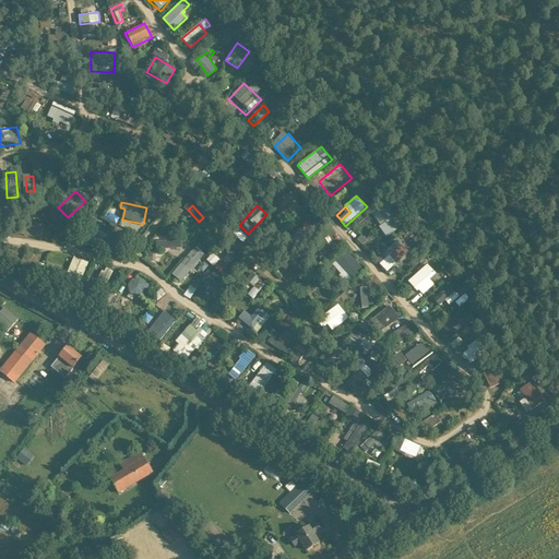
[(372,215),(387,237),(401,227),(385,206),(372,215)]
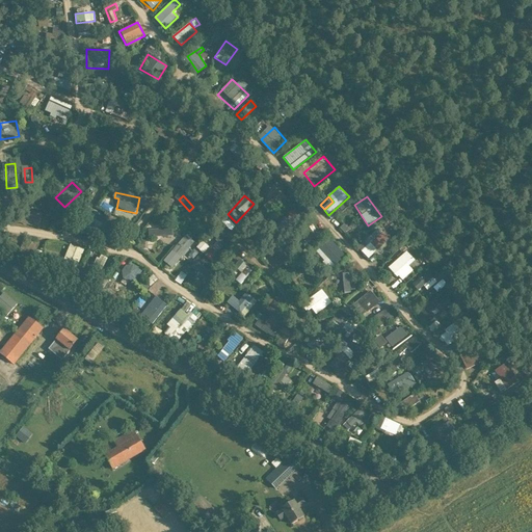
[(97,218),(108,222),(110,214),(100,210),(97,218)]
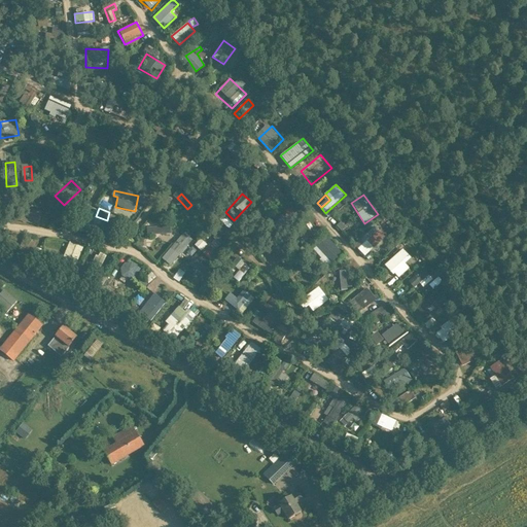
[(354,245),(364,256),(386,237),(376,225),(354,245)]
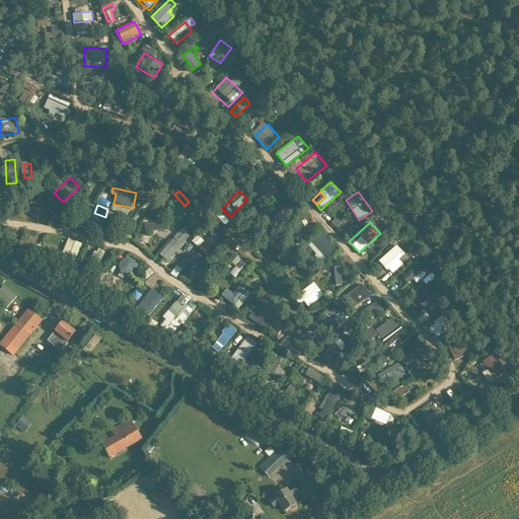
[(168,263),(190,236),(180,228),(159,254),(168,263)]
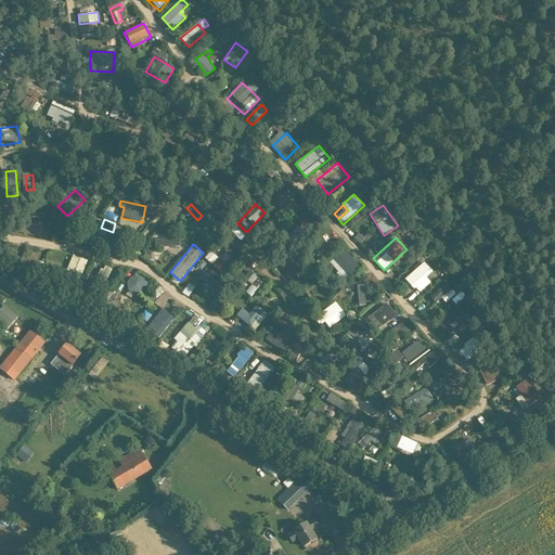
[(346,281),(361,266),(345,249),(330,263),(346,281)]
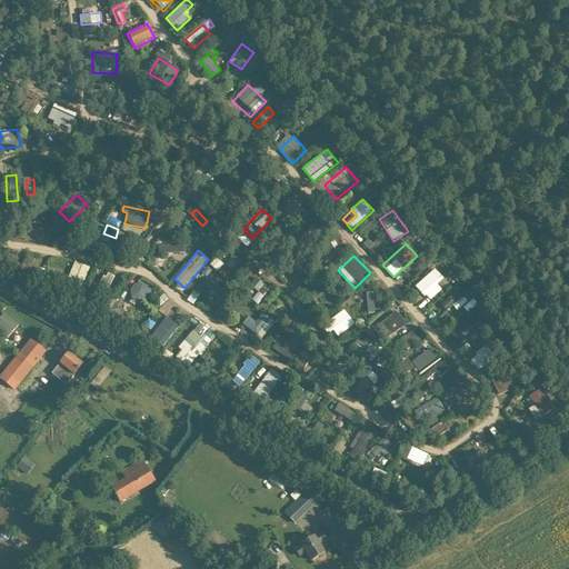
[(80,292),(90,267),(75,261),(65,287),(80,292)]
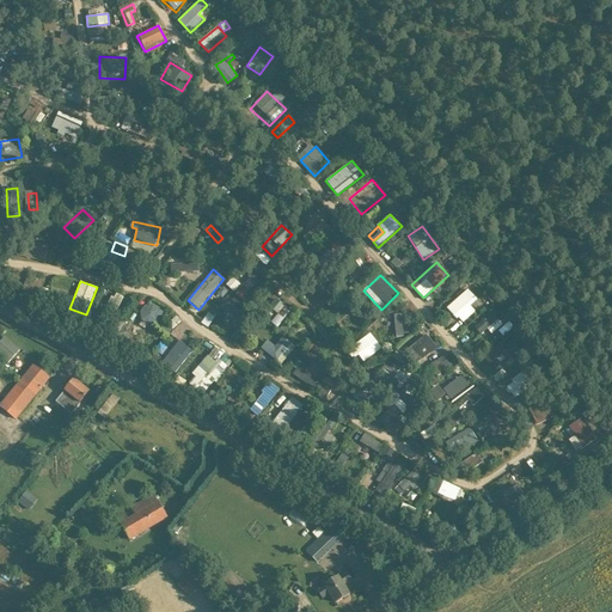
[(226,297),(230,291),(222,287),(219,293),(226,297)]
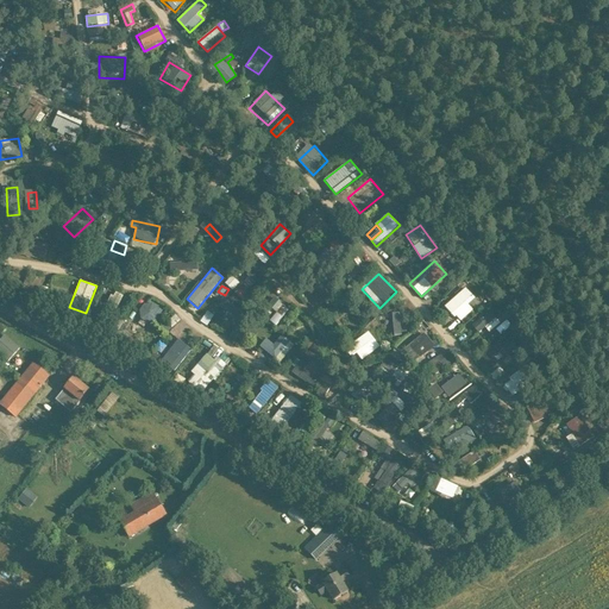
[(473,311),(469,305),(476,299),(465,288),(445,306),(459,322),(473,311)]
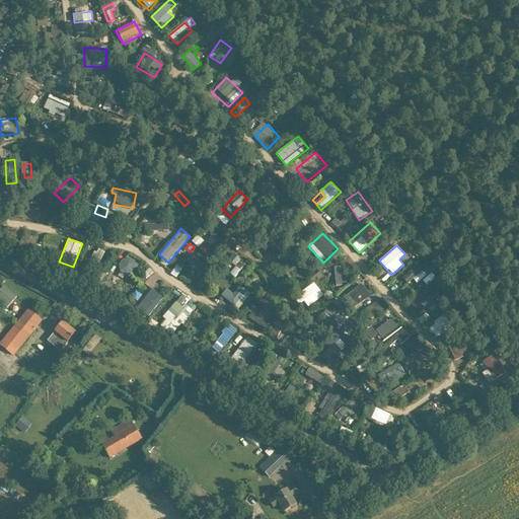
[(97,247),(90,262),(99,266),(105,251),(97,247)]
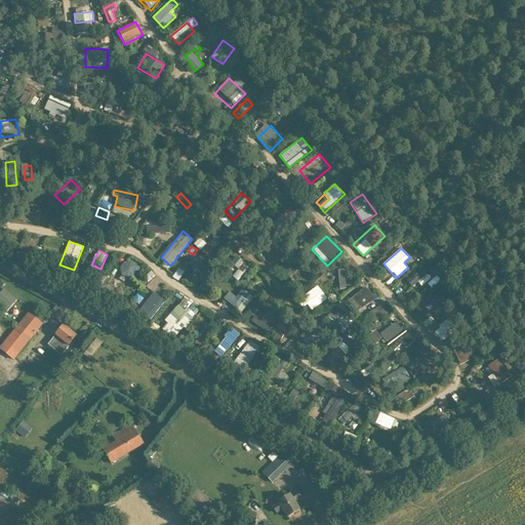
[(196,252),(193,257),(208,267),(211,261),(196,252)]
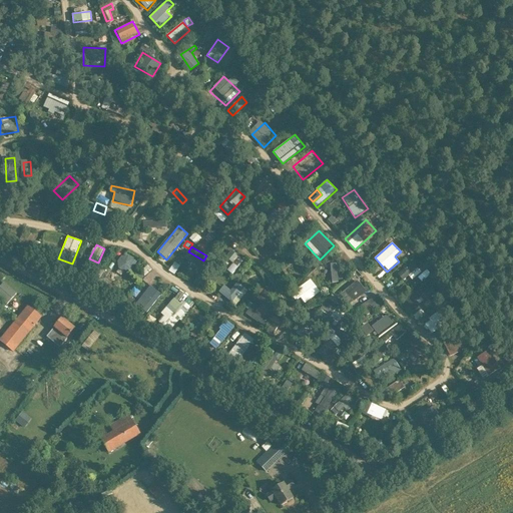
[(186,251),(183,259),(198,267),(202,261),(186,251)]
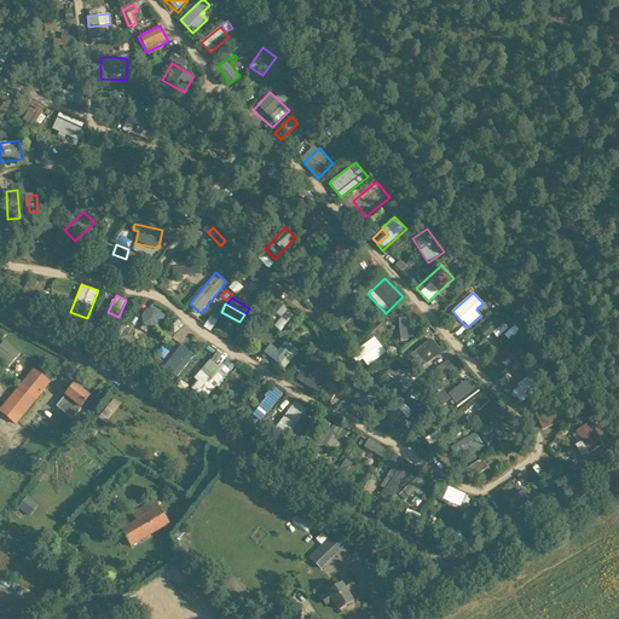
[(150,306),(140,322),(155,331),(165,316),(150,306)]
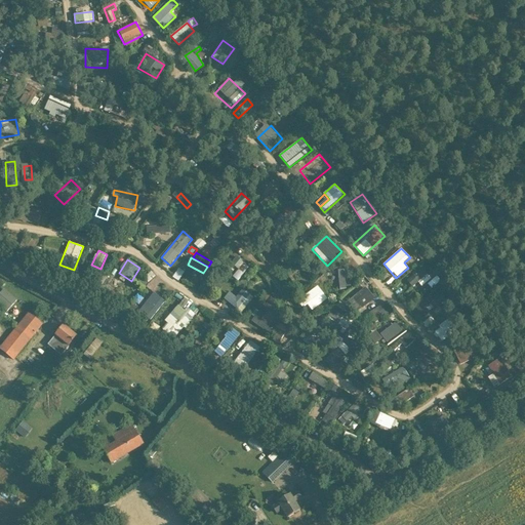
[(412,287),(432,271),(426,264),(407,281),(412,287)]
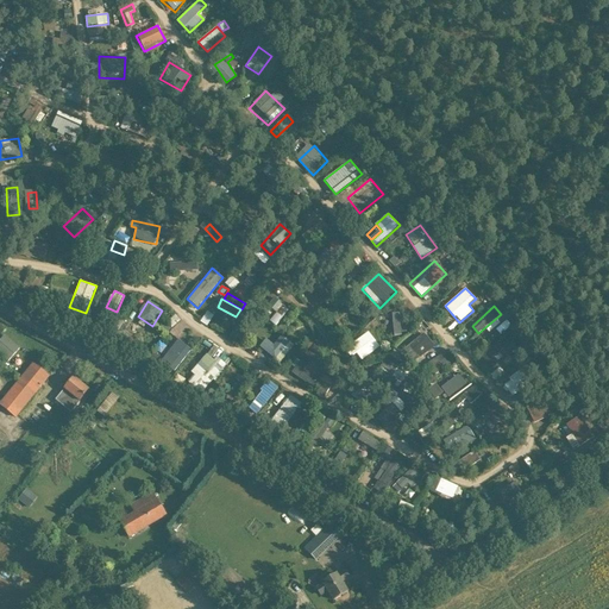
[(208,326),(214,314),(207,311),(201,321),(208,326)]
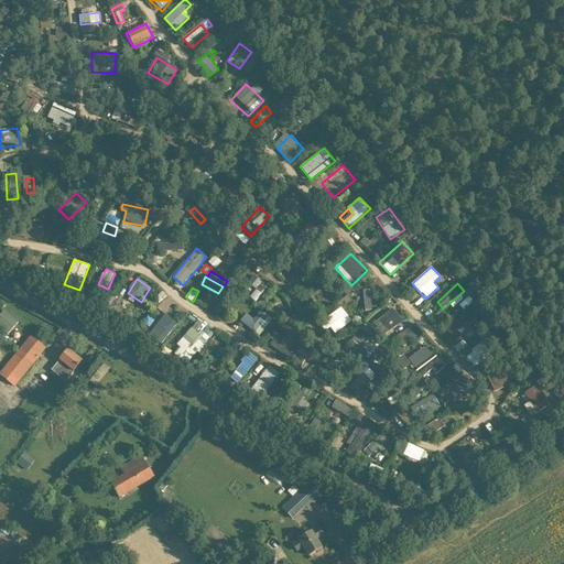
[(196,299),(203,303),(207,296),(199,292),(196,299)]
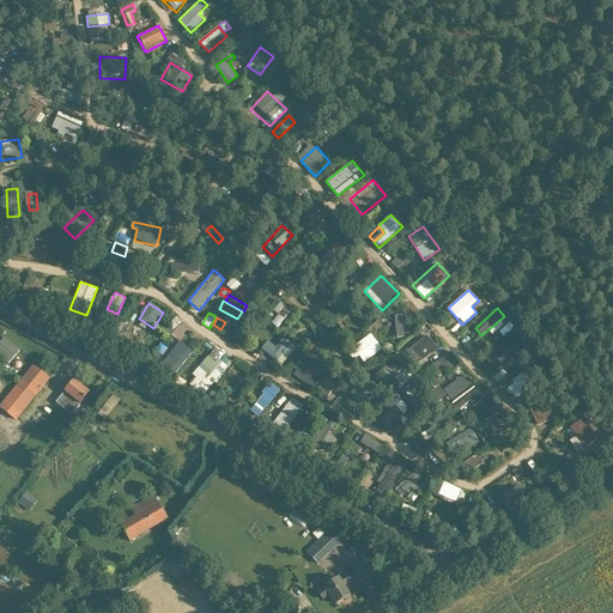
[(349,350),(354,359),(359,356),(364,363),(383,349),(371,333),(349,350)]
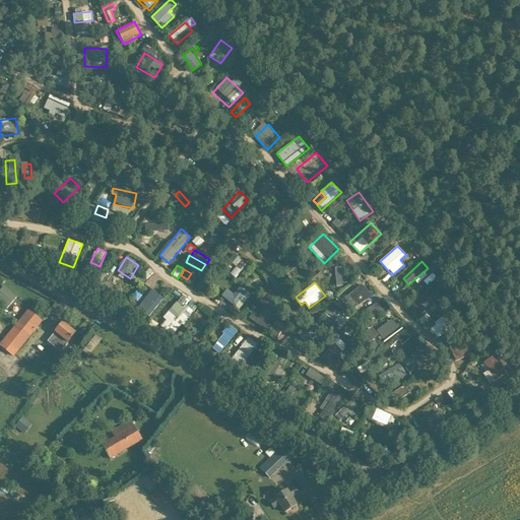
[(432,284),(409,307),(418,316),(426,308),(423,305),(438,289),(432,284)]
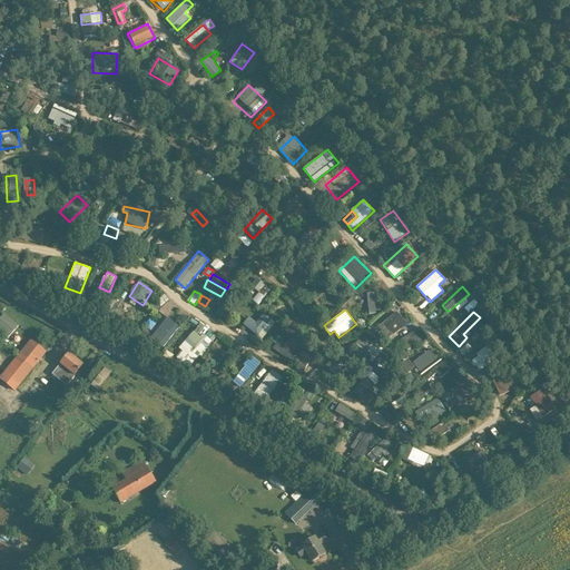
[(263,340),(276,322),(263,313),(256,322),(248,316),(243,325),(263,340)]
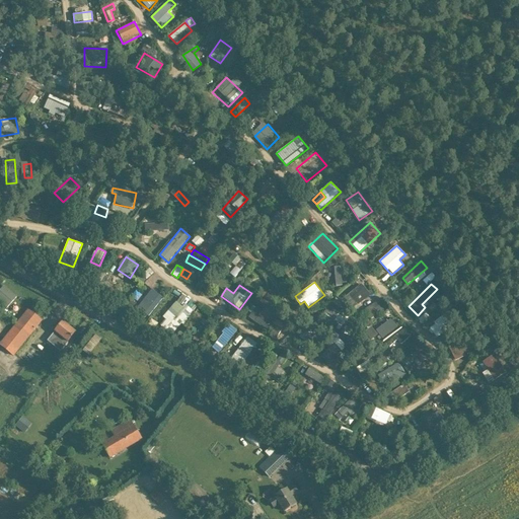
[(348,307),(370,296),(365,285),(343,297),(348,307)]
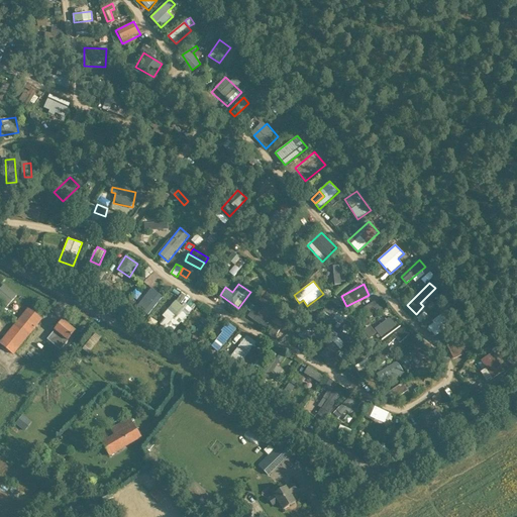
[(17,296),(5,285),(0,290),(0,300),(7,307),(17,296)]
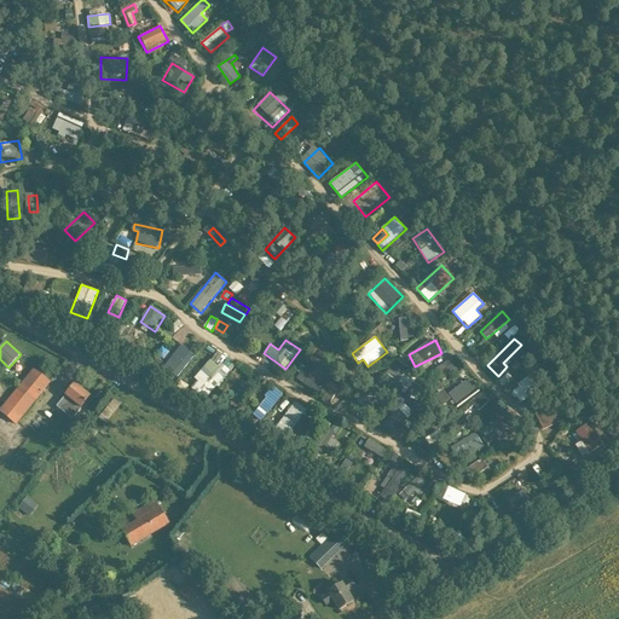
[(162,366),(177,379),(195,356),(181,343),(162,366)]
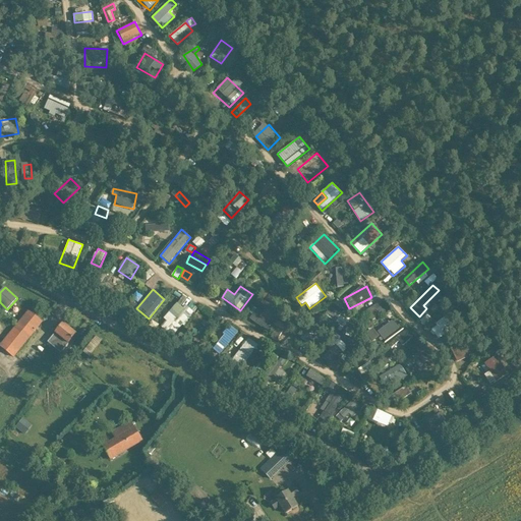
[(368,325),(391,313),(385,300),(362,311),(368,325)]
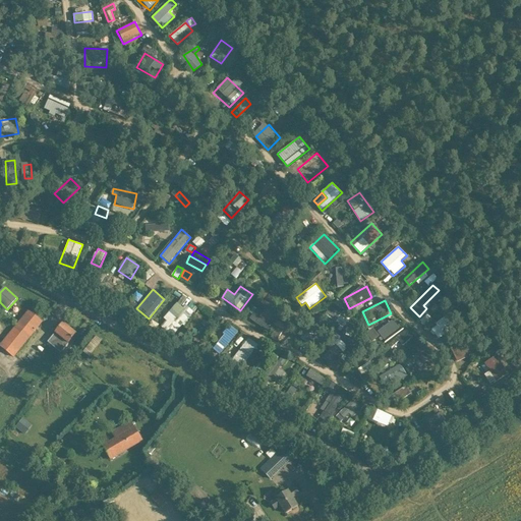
[(172,336),(193,312),(185,304),(182,307),(177,302),(163,317),(166,321),(161,327),(172,336)]
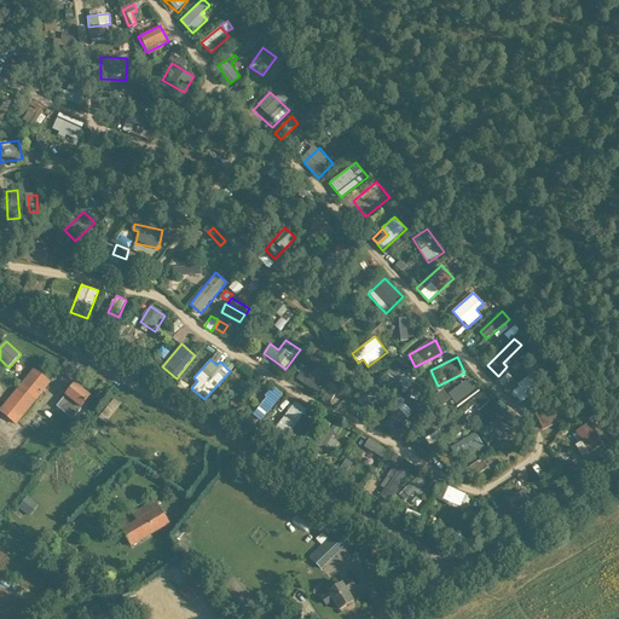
[(307,359),(298,382),(334,398),(336,391),(311,379),(317,363),(307,359)]
